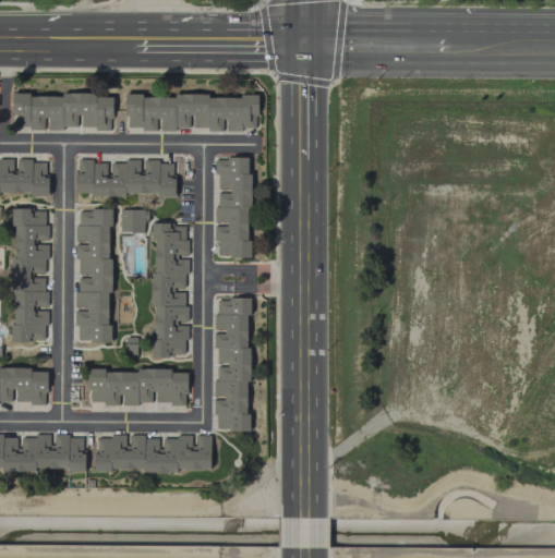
[(15,130),(49,130),(48,129),(82,129),(82,128),(98,128),(98,131),(115,131),(113,97),(98,97),(98,94),(32,95),(32,93),(15,93),(15,130)]
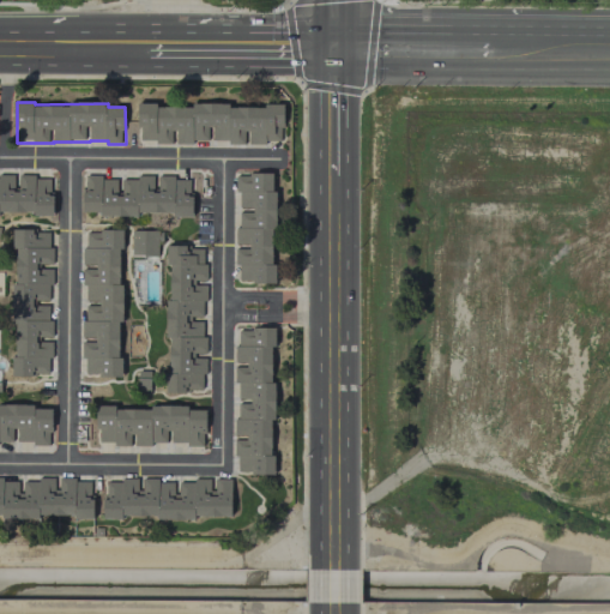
[(287,107),(195,103),(195,106),(142,103),(140,136),(158,137),(158,143),(176,144),(176,142),(249,144),(249,142),(285,144),(287,107)]
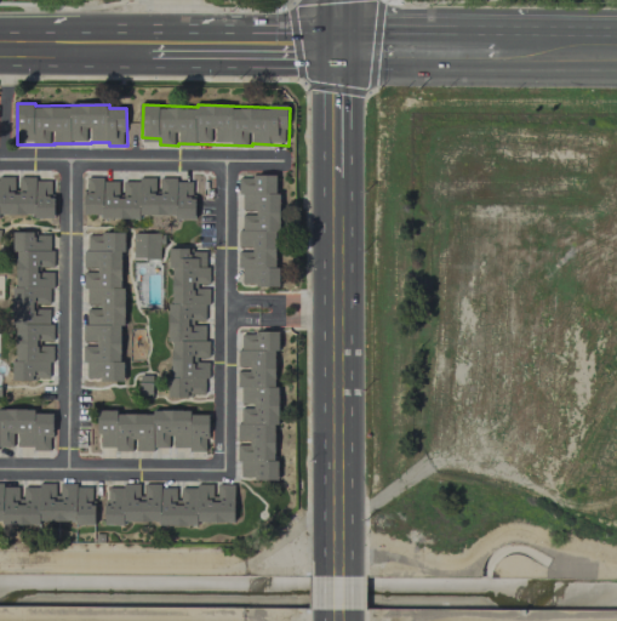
[(241,285),(278,286),(283,176),(244,175),(243,211),(244,211),(243,249),(244,249),(241,285)]
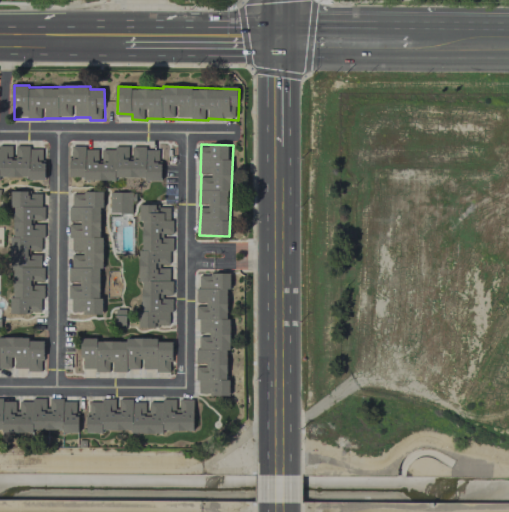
[(0,178),(46,178),(45,149),(32,149),(32,146),(16,146),(16,147),(0,147),(0,178)]
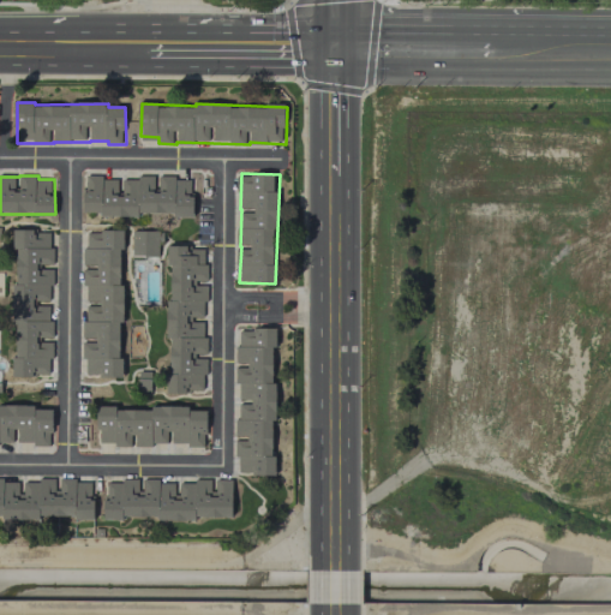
[(87,178),(87,213),(101,213),(101,215),(195,216),(195,178),(159,178),(159,175),(141,175),(141,179),(87,178)]
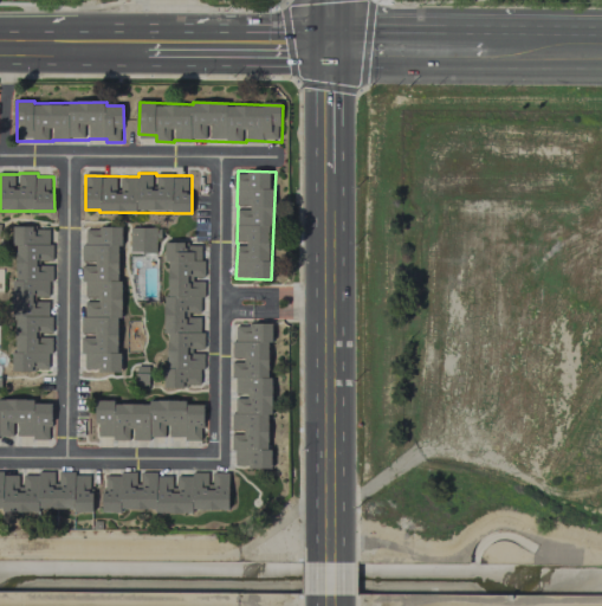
[(127,369),(117,246),(125,245),(123,225),(84,229),(86,263),(84,264),(86,297),(99,296),(101,301),(88,302),(89,316),(83,316),(84,335),(86,373),(127,369)]
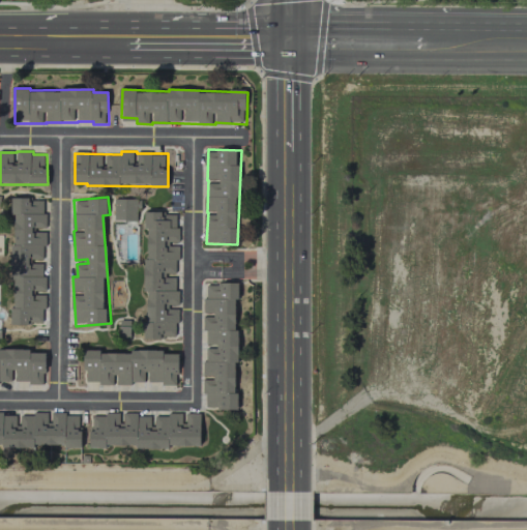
[(15,324),(31,324),(31,316),(47,316),(47,293),(46,293),(46,230),(47,230),(47,199),(15,199),(15,270),(15,324)]
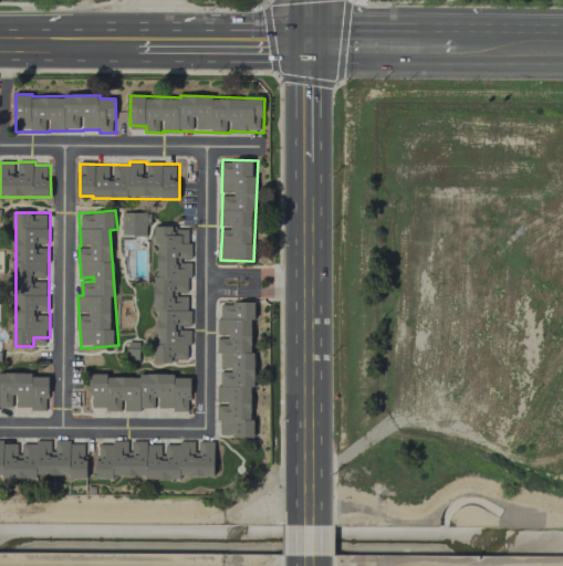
[(125,236),(149,236),(149,212),(125,213),(125,236)]
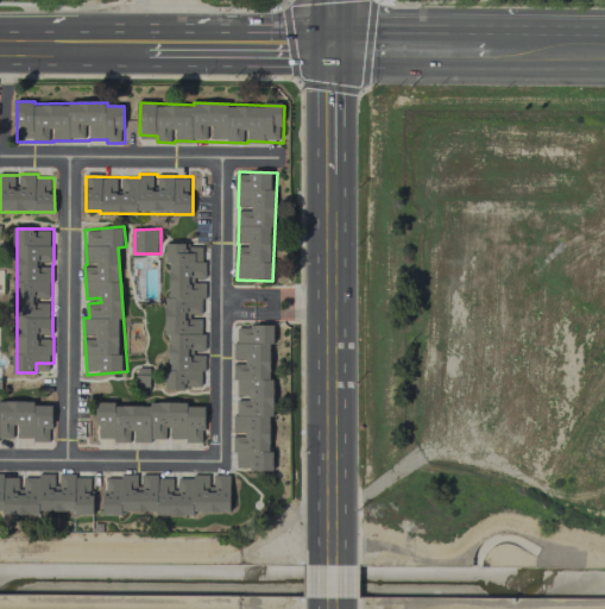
[(206,244),(168,244),(170,389),(206,388),(206,355),(197,356),(197,350),(206,350),(206,316),(206,280),(206,244)]
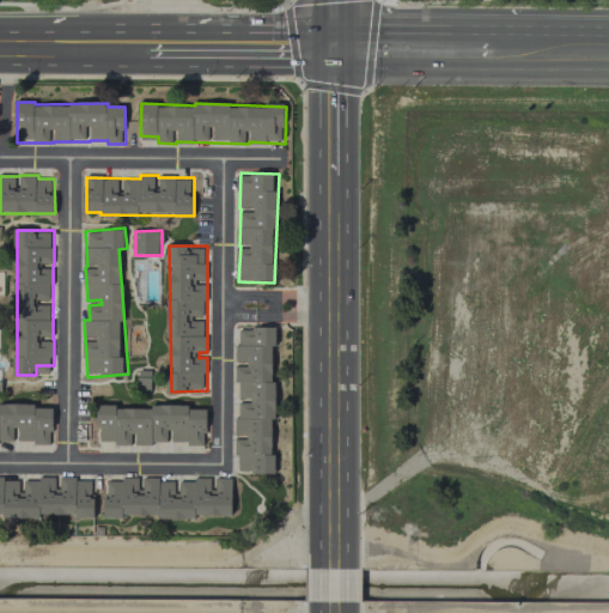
[(238,472),(270,473),(280,329),(241,327),(238,364),(241,364),(238,400),(239,400),(237,436),(239,436),(238,472)]
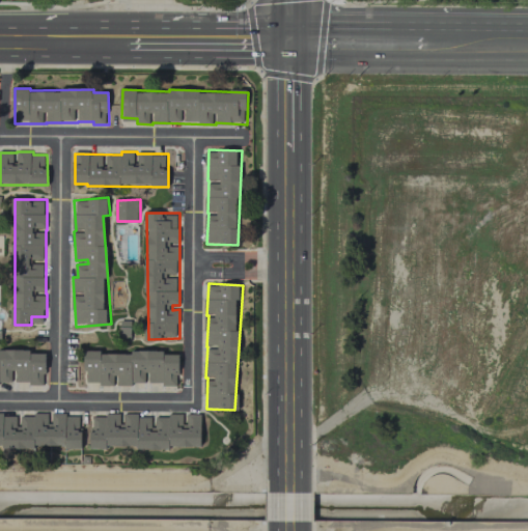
[(47,384),(46,354),(32,354),(32,351),(0,350),(0,383),(16,383),(16,384),(47,384)]
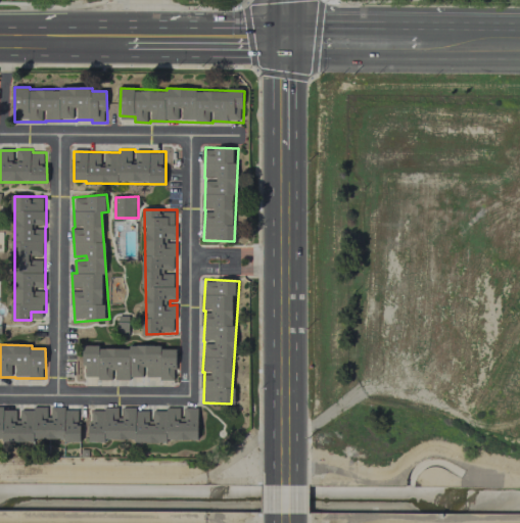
[(85,379),(115,378),(115,379),(146,378),(146,379),(177,379),(177,349),(163,349),(163,345),(100,346),(100,345),(85,345),(85,379)]
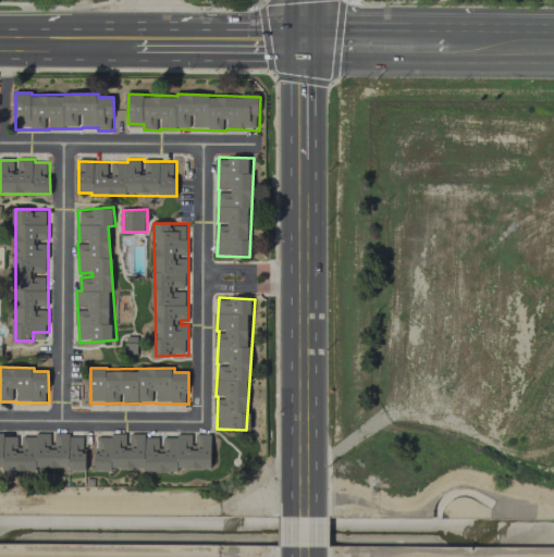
[(212,469),(212,435),(198,435),(198,444),(193,444),(193,436),(162,436),(162,437),(148,437),(148,433),(130,434),(130,435),(97,435),(97,470),(212,469)]
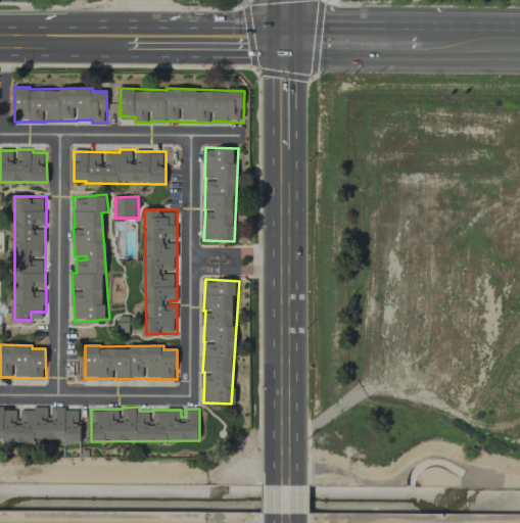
[(80,408),(52,409),(53,417),(49,417),(48,408),(19,409),(19,408),(0,408),(0,438),(3,438),(3,442),(82,439),(80,408)]
